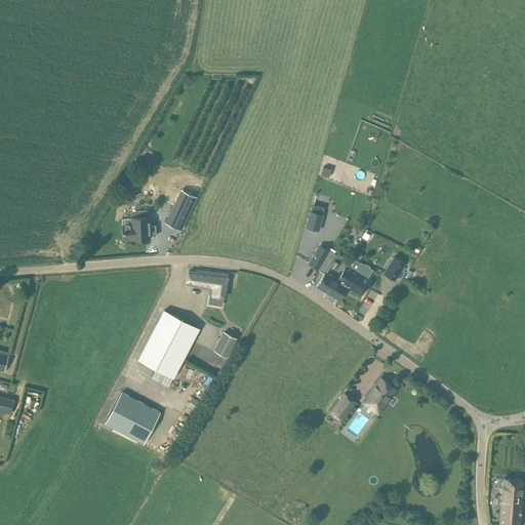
[(322,173),(329,175),(331,168),(324,166),(322,173)]
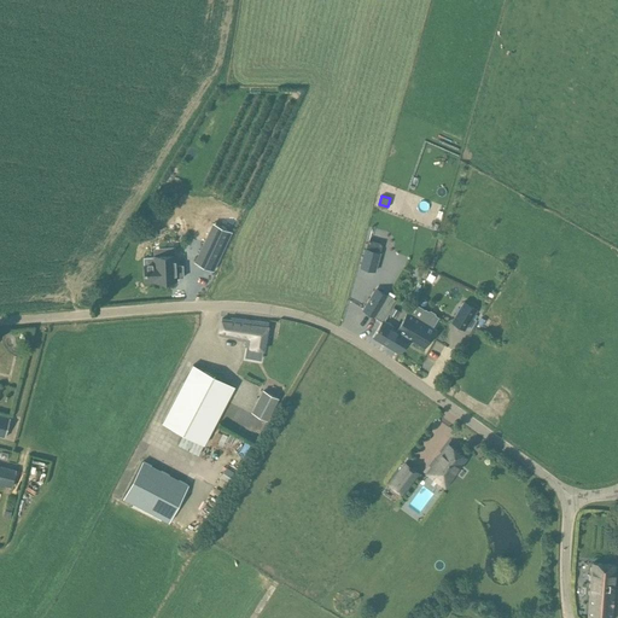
[(222,228),(214,225),(214,223),(213,225),(209,233),(196,262),(214,270),(232,232),(222,228)]
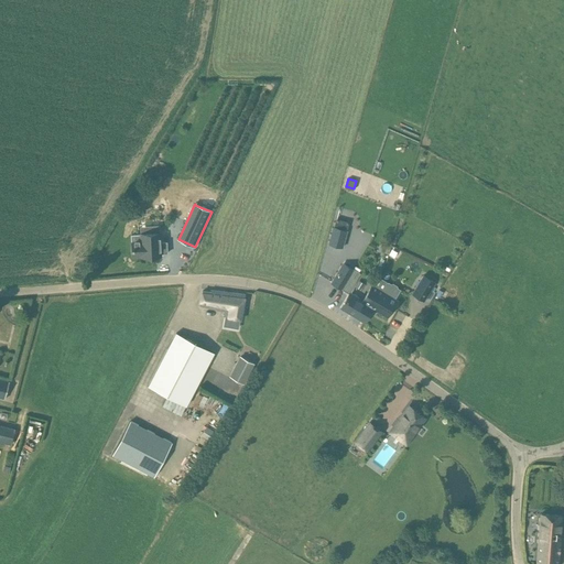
[(343,248),(347,230),(334,227),(329,245),(343,248)]
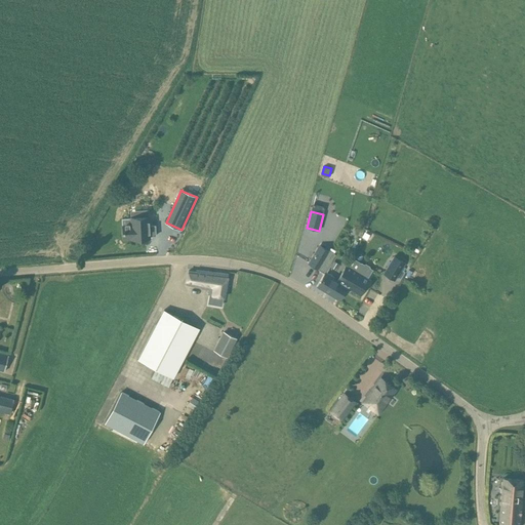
[(156,236),(155,226),(149,226),(149,219),(142,219),(142,216),(131,217),(131,218),(122,218),(123,237),(123,239),(132,238),(132,239),(150,238),(150,236),(156,236)]
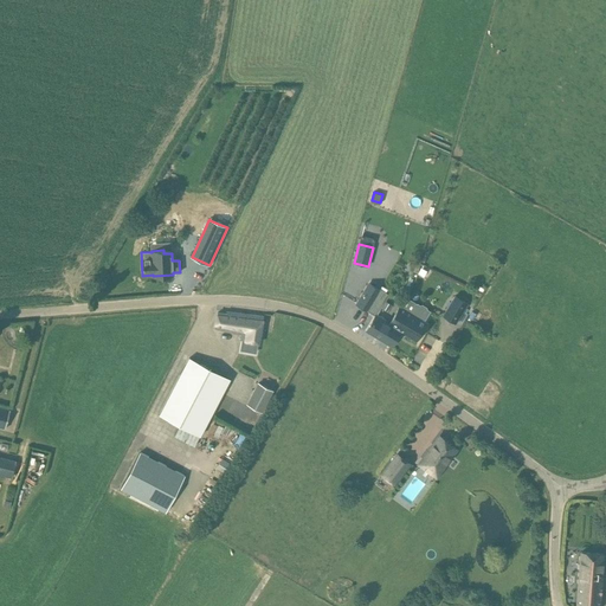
[(387,294),(369,282),(355,304),(374,316),(387,294)]
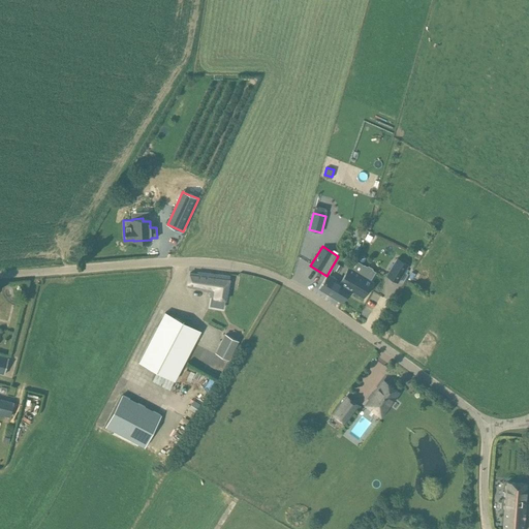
[(409,265),(397,257),(396,260),(386,275),(398,282),(409,265)]
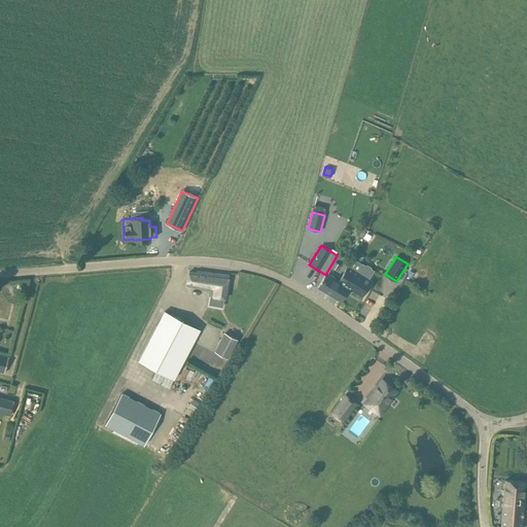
[(338,283),(347,288),(360,296),(371,280),(367,279),(373,271),(371,269),(370,267),(366,265),(364,266),(352,258),(338,283)]
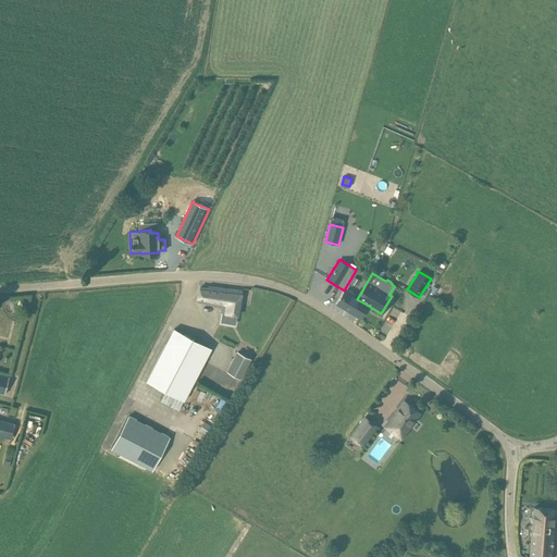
[(243,292),(209,286),(208,291),(201,289),(199,304),(223,307),(222,314),(238,317),(243,292)]
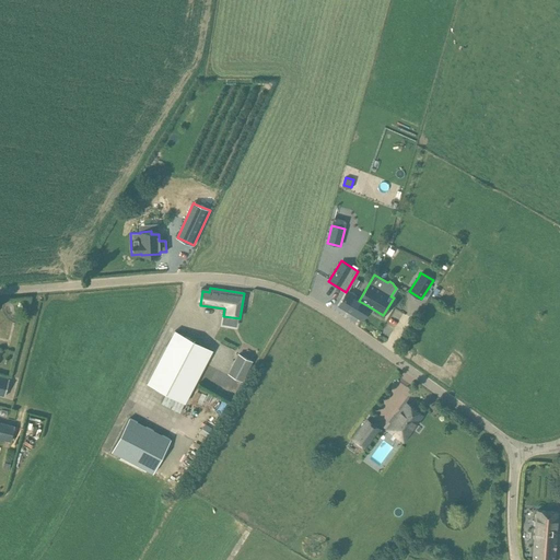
[(361,321),(369,306),(359,301),(358,301),(359,299),(347,292),(338,306),(361,321)]
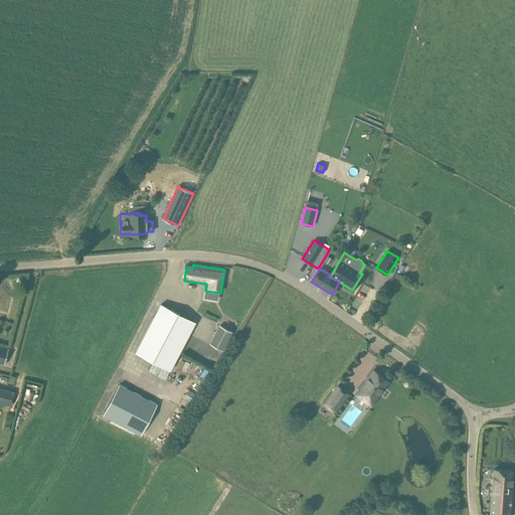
[(196,322),(161,304),(136,352),(153,361),(148,371),(166,380),(170,370),(172,368),(196,322)]
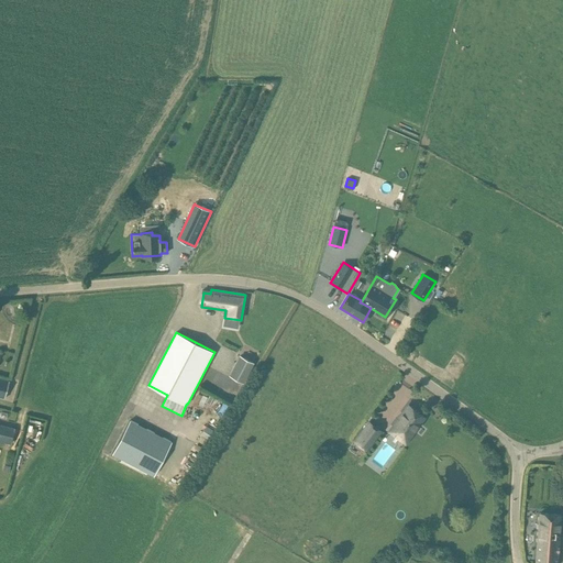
[(244,384),(255,363),(240,355),(230,376),(244,384)]
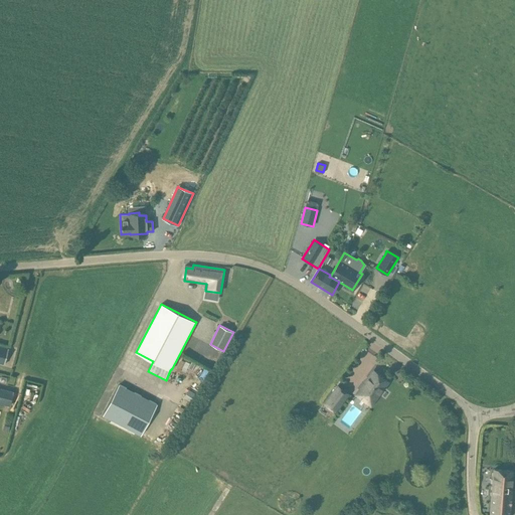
[(374,370),(359,390),(356,394),(371,405),(388,381),(374,370)]
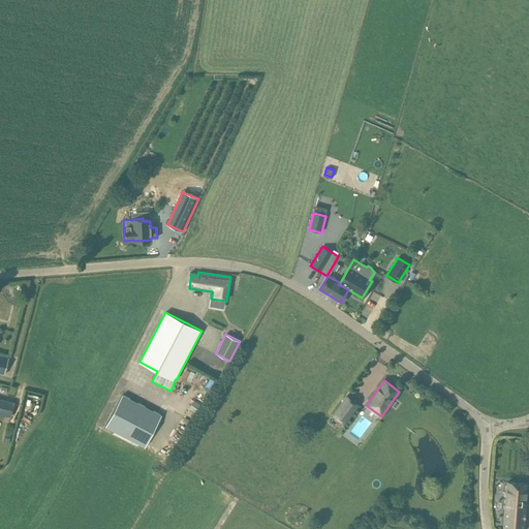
[(161,415),(122,395),(105,427),(145,446),(161,415)]
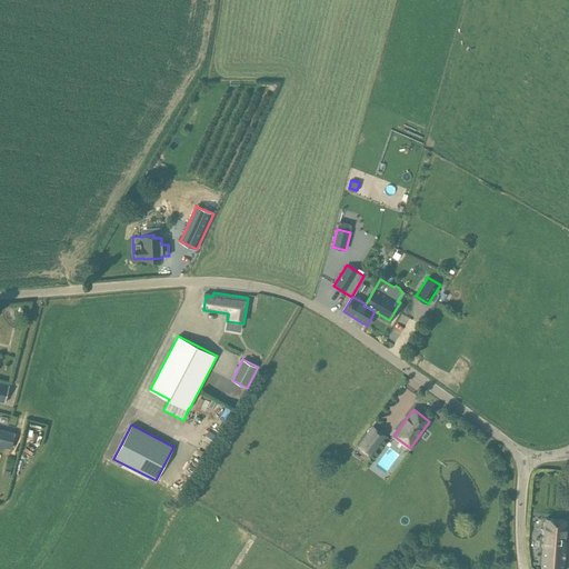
[(370,455),(385,435),(373,426),(359,446),(370,455)]
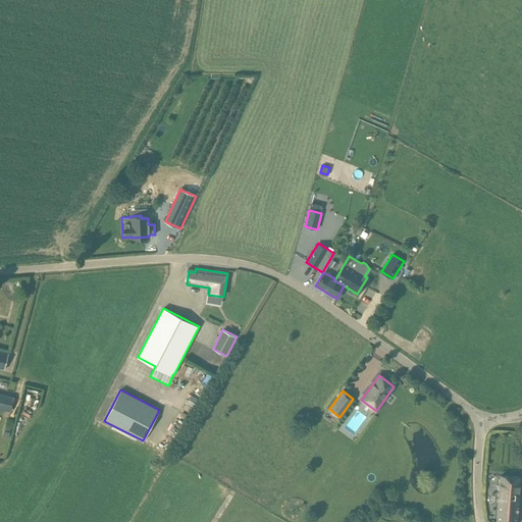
[(13,397),(0,393),(0,408),(10,411),(13,397)]
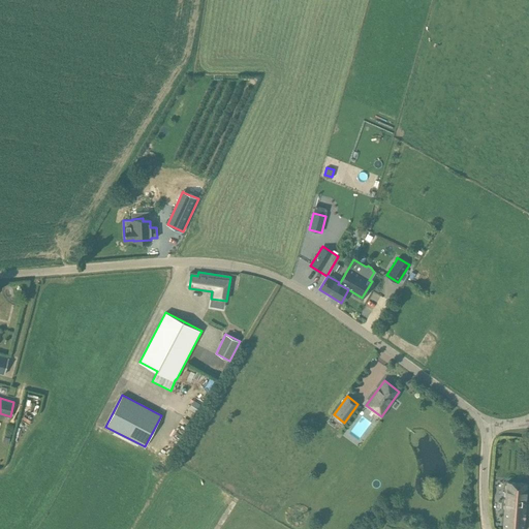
[(12,427),(7,426),(3,442),(9,443),(12,427)]
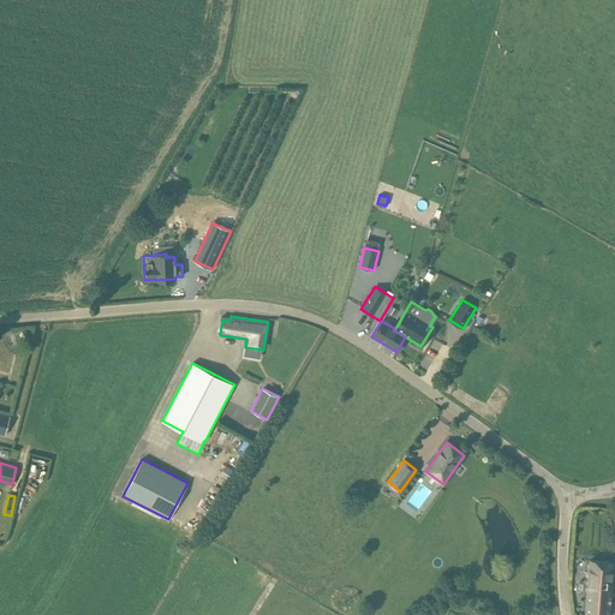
[(608,614),(613,562),(590,560),(585,614),(608,614)]
